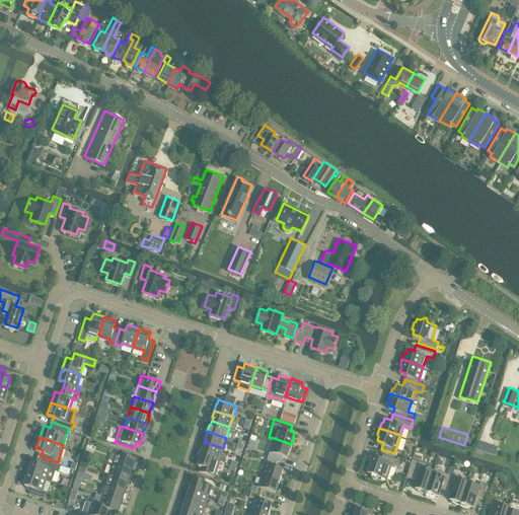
[(289,450),(291,444),(274,438),(270,449),(268,455),(277,458),(281,459),(283,454),(287,455),(289,450)]
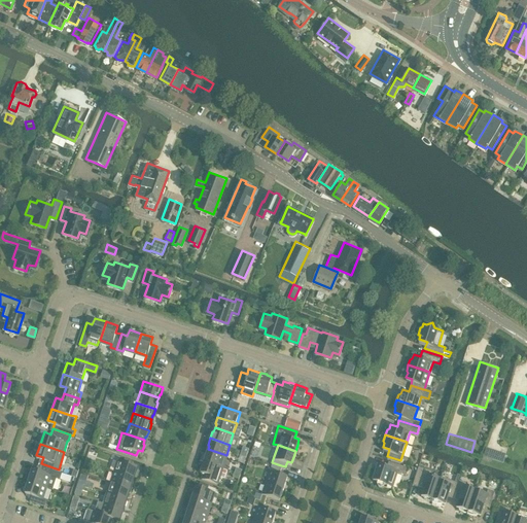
[(222,465),(226,455),(208,449),(207,452),(205,452),(203,459),(222,465)]
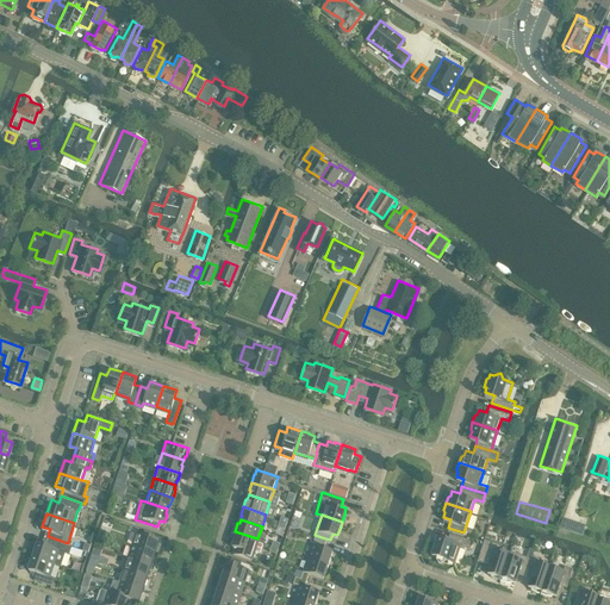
[(582,531),(585,522),(577,519),(574,529),(582,531)]
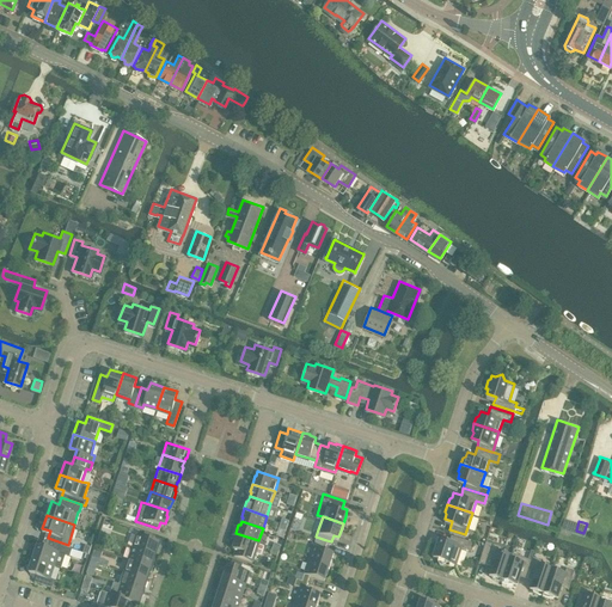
[(155,552),(158,544),(157,543),(158,539),(138,532),(133,544),(155,552)]
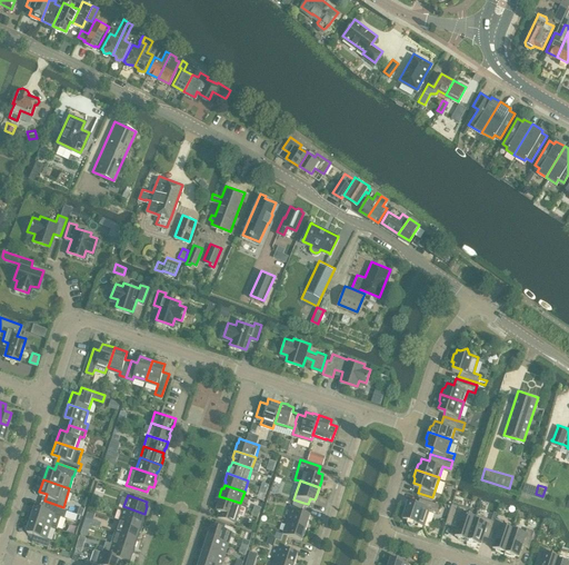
[(438,511),(441,503),(419,495),(417,503),(408,499),(407,504),(405,503),(402,511),(403,513),(402,516),(406,517),(409,523),(415,519),(423,523),(429,507),(438,511)]
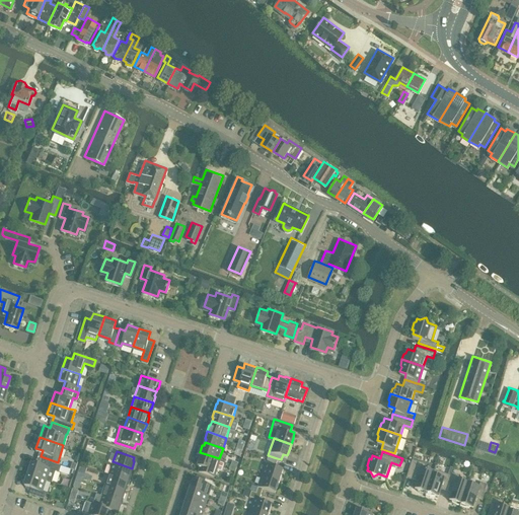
[(223,459),(219,458),(200,452),(198,458),(199,459),(198,463),(201,464),(199,469),(214,474),(217,466),(221,467),(223,459)]
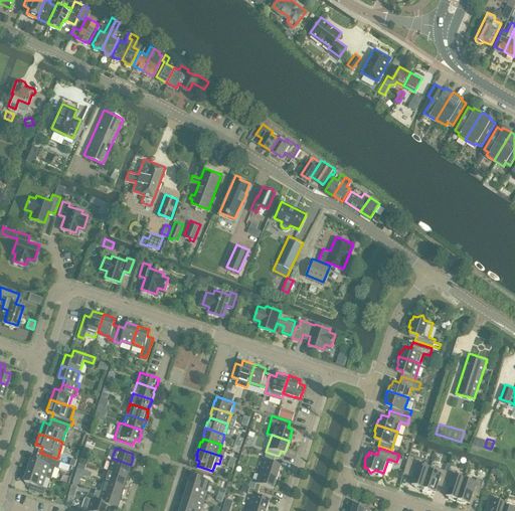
[(273,461),(275,455),(266,452),(265,458),(264,458),(260,469),(278,475),(280,469),(279,469),(281,463),(273,461)]
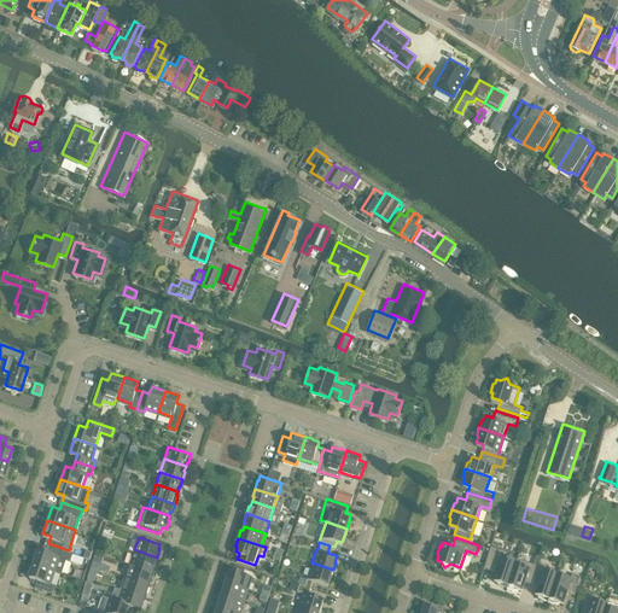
[(69,550),(48,543),(46,550),(39,548),(34,561),(56,568),(62,571),(66,558),(70,559),(73,552),(69,550)]
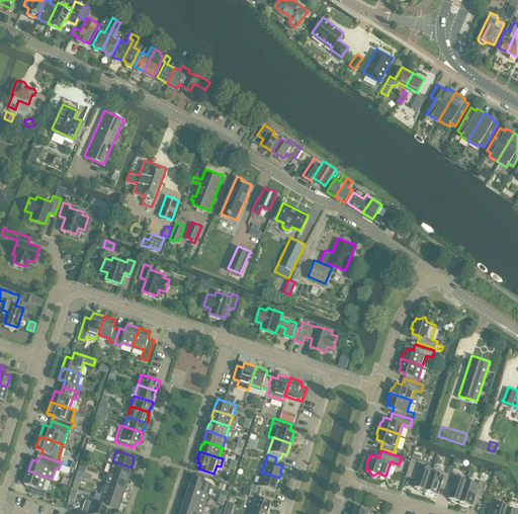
[(432,468),(421,464),(423,460),(411,456),(407,472),(417,475),(414,485),(417,486),(416,487),(421,490),(425,491),(432,468)]
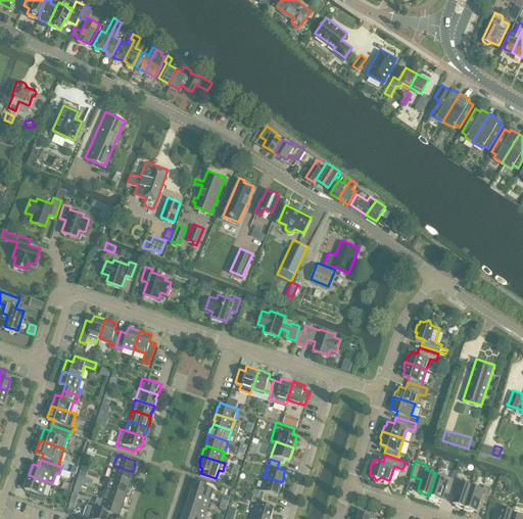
[(128,482),(130,478),(131,478),(133,472),(113,465),(110,476),(128,482)]
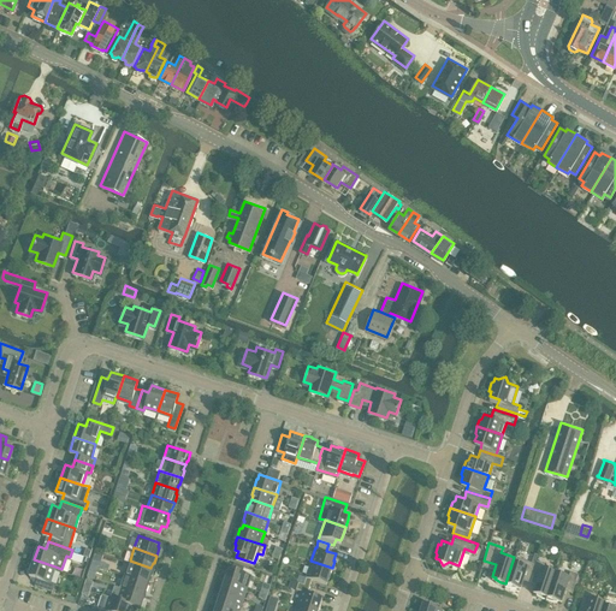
[(535,561),(534,561),(514,553),(514,557),(505,583),(509,585),(516,586),(516,585),(520,586),(523,574),(531,575),(535,561)]
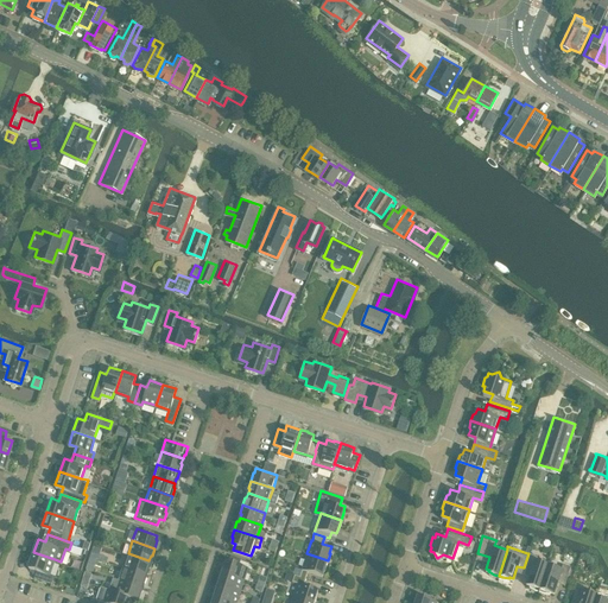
[(539,589),(548,563),(534,559),(537,553),(529,551),(527,553),(529,553),(524,567),(531,570),(526,583),(530,583),(530,584),(534,588),(539,589)]
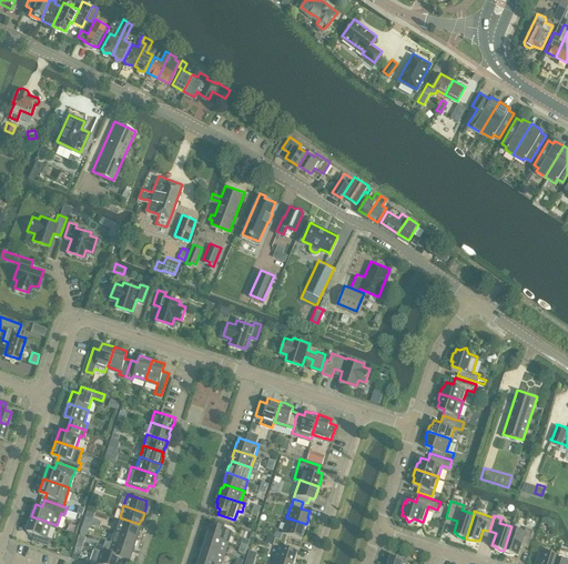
[(48,543),(50,536),(47,535),(51,523),(31,516),(27,529),(33,531),(31,537),(48,543)]
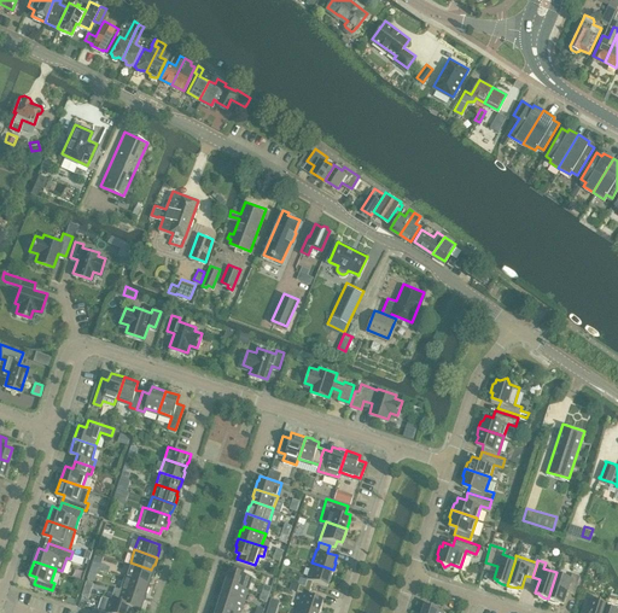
[(149,582),(151,574),(150,573),(151,570),(130,562),(126,574),(149,582)]
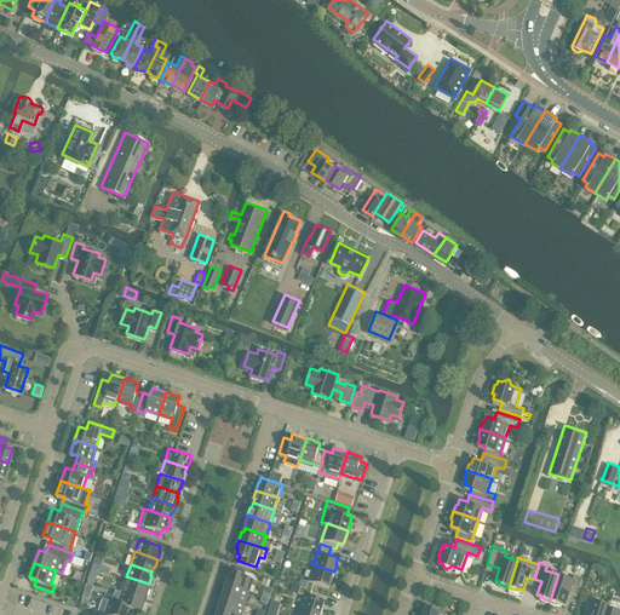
[(332,579),(334,572),(313,564),(309,579),(306,585),(311,587),(314,580),(329,585),(331,579),(332,579)]
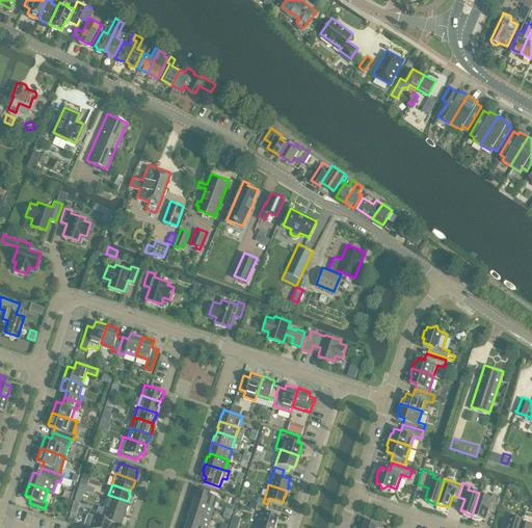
[(213,505),(217,495),(198,489),(196,492),(195,493),(193,499),(213,505)]
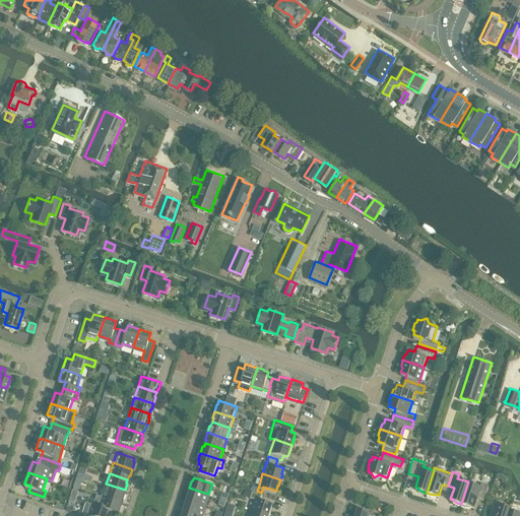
[(483,496),(488,482),(481,480),(479,486),(468,481),(461,504),(465,505),(470,506),(470,505),(473,506),(477,493),(483,496)]
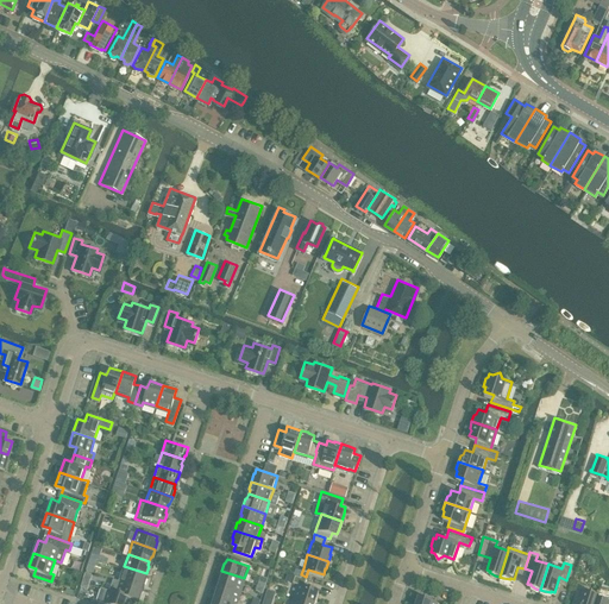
[(142,585),(143,582),(144,582),(146,573),(124,566),(120,578),(142,585)]
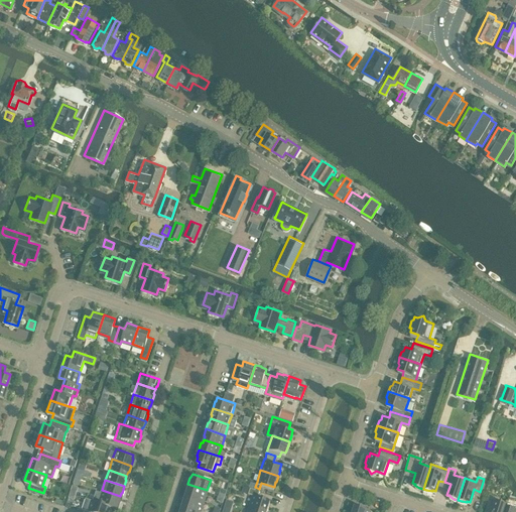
[(73,483),(70,491),(76,493),(78,485),(73,483)]
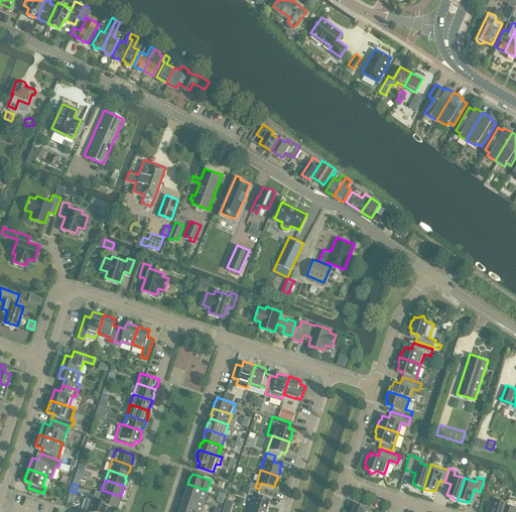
[(204,500),(207,490),(187,484),(185,490),(186,491),(185,495),(204,500)]
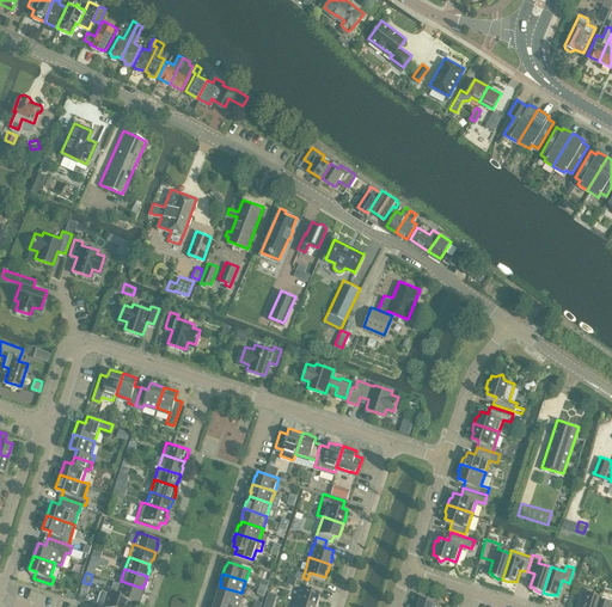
[(317,605),(319,598),(318,598),(320,592),(305,587),(307,580),(303,577),(297,576),(294,583),(300,584),(295,598),(317,605)]
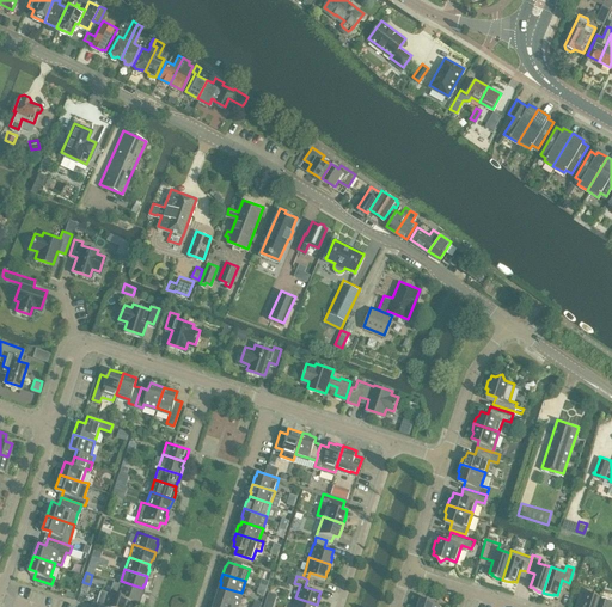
[(139,601),(142,593),(141,592),(142,588),(121,581),(114,578),(110,590),(110,592),(134,599),(134,600),(139,601)]
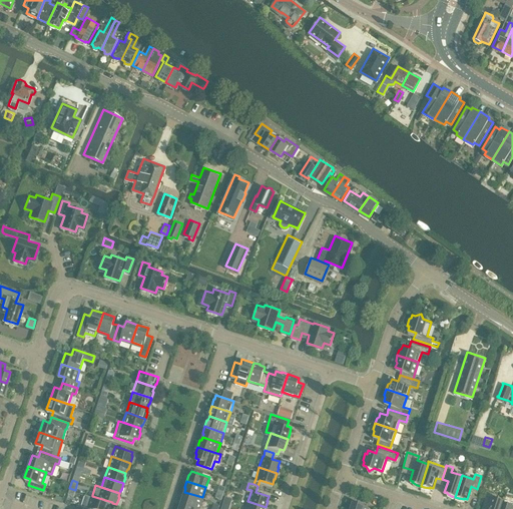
[(487,489),(482,504),(489,506),(487,508),(500,508),(502,502),(503,502),(504,500),(492,496),(494,492),(487,489)]
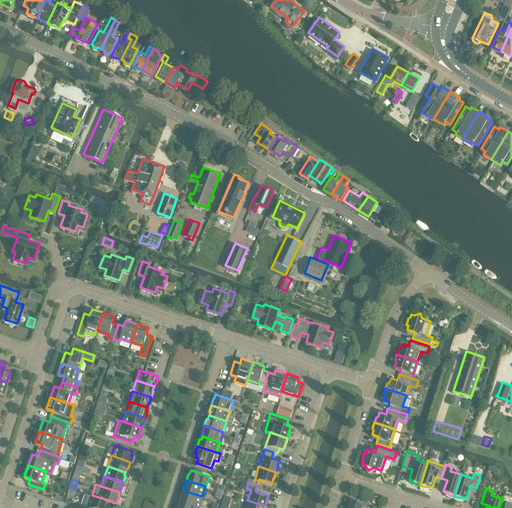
[(198,507),(202,496),(184,491),(183,494),(181,494),(179,501),(198,507)]
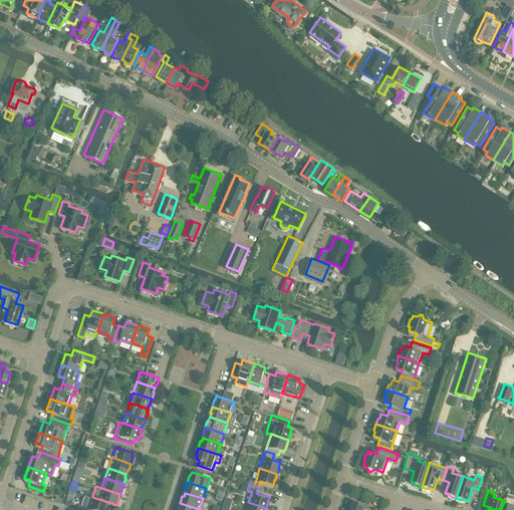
[(112,503),(92,497),(84,494),(81,505),(87,507),(96,509),(110,509),(112,504),(112,503)]
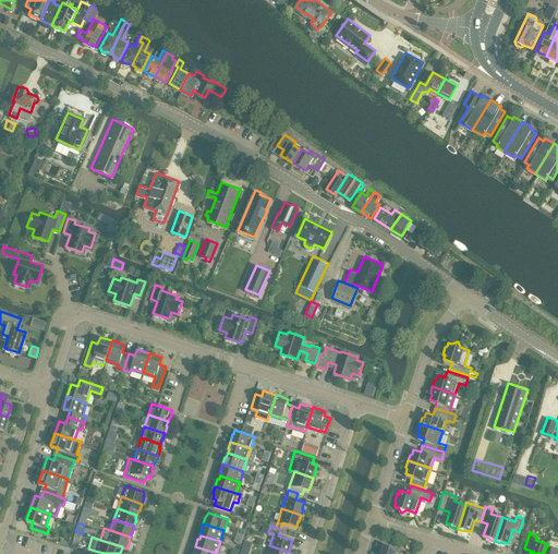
[(384,544),(379,553),(400,553),(402,550),(384,544)]
